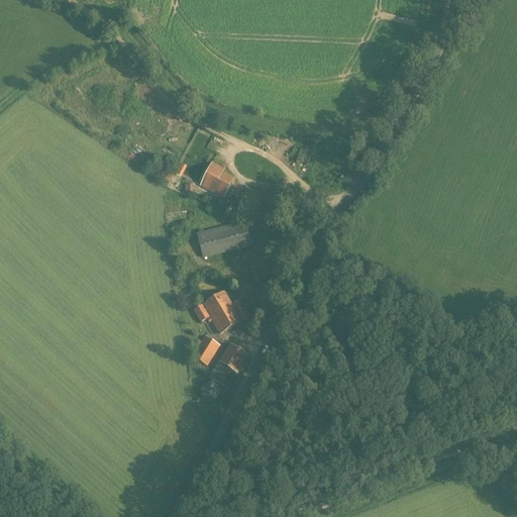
[(311,166),(313,149),(299,147),(297,164),(311,166)]
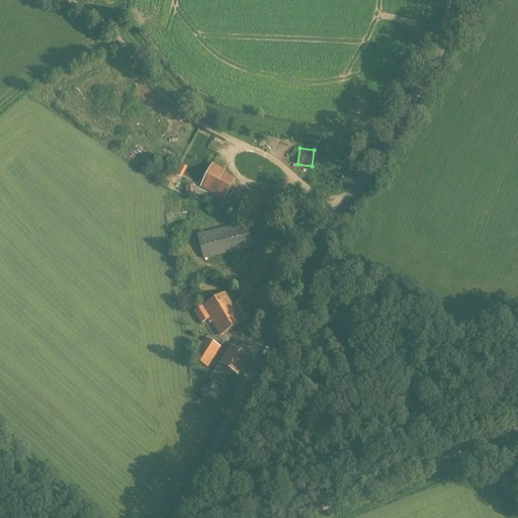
[(212,164),(200,187),(224,199),(235,179),(224,173),(225,170),(212,164)]
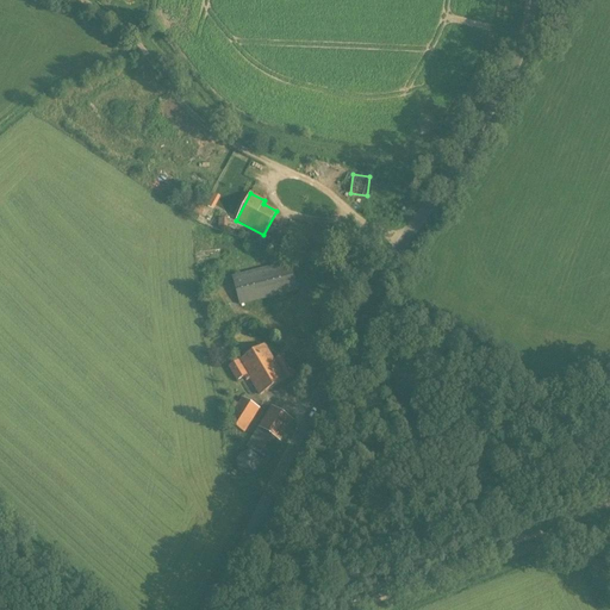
[(231,277),(240,306),(298,292),(292,272),(300,271),(298,260),(231,277)]
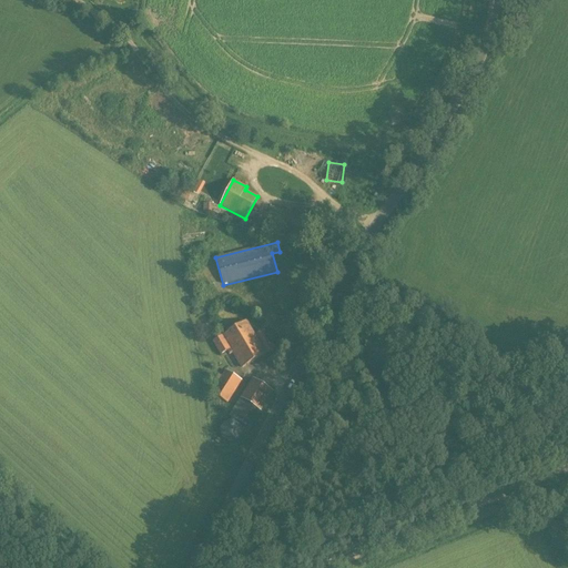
[(200,275),(202,286),(219,284),(217,273),(200,275)]
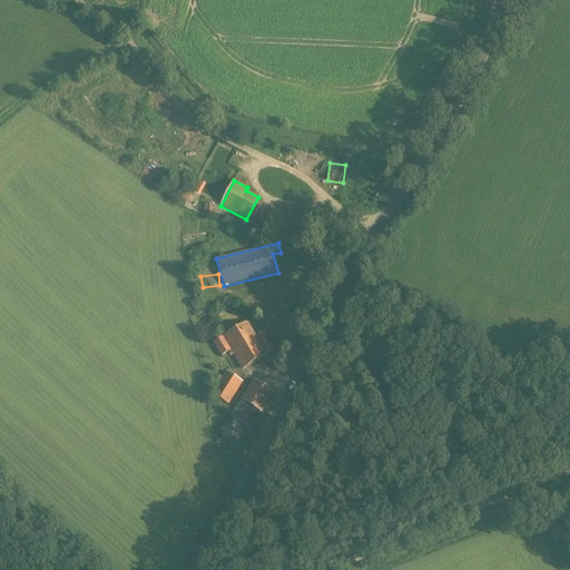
[(243,370),(276,350),(265,332),(256,337),(247,323),(229,333),(213,343),(220,356),(229,351),(232,351),(241,366),(243,370)]
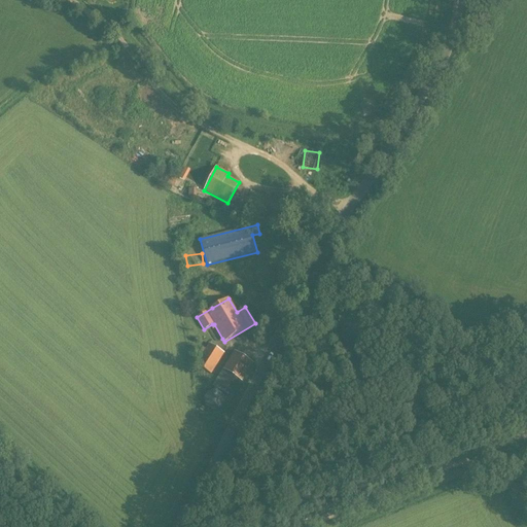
[(196,363),(211,374),(224,353),(209,343),(196,363)]
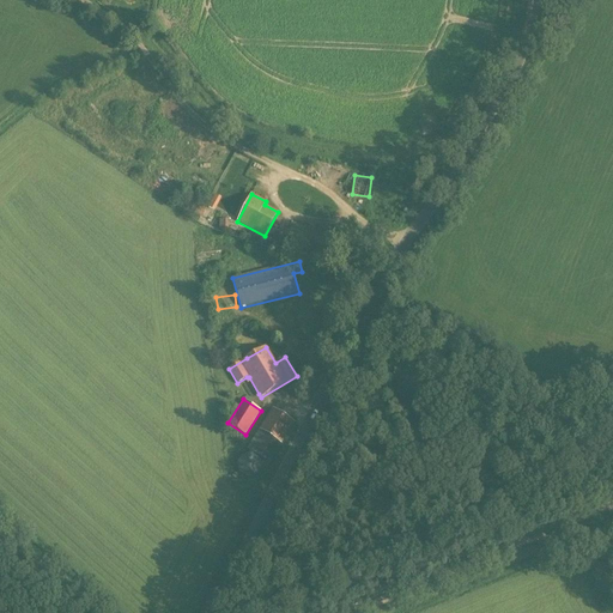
[(293,423),(273,410),(248,449),(265,460),(277,441),(281,443),(293,423)]
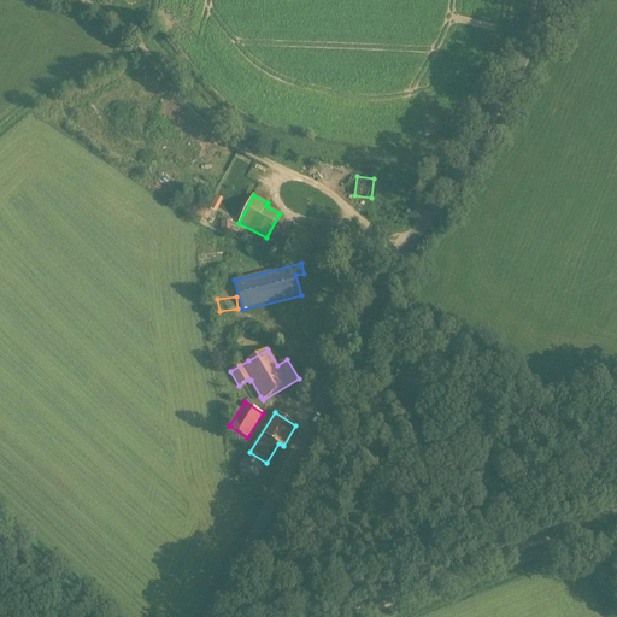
[(244,458),(239,466),(240,475),(248,481),(258,479),(264,470),(260,462),(253,457),(244,458)]
